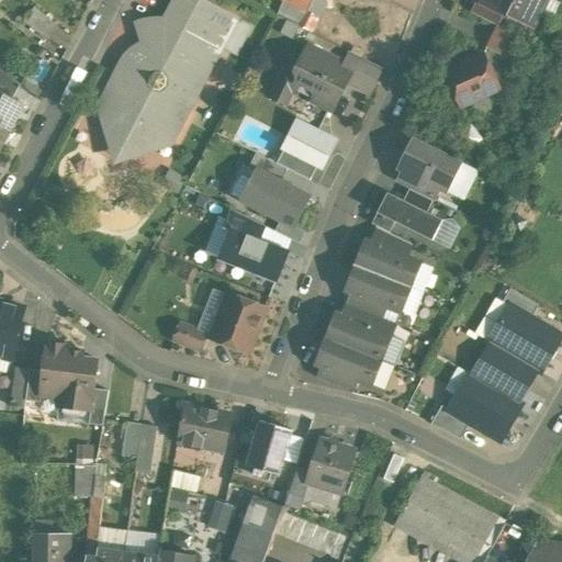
[(236,19),(200,0),(175,0),(165,21),(156,20),(146,21),(136,24),(144,48),(138,52),(135,54),(132,57),(130,59),(126,63),(120,77),(115,75),(99,105),(116,115),(108,133),(145,152),(154,134),(171,143),(188,112),(183,110),(195,87),(200,88),(221,48),(237,57),(253,27),(236,19)]
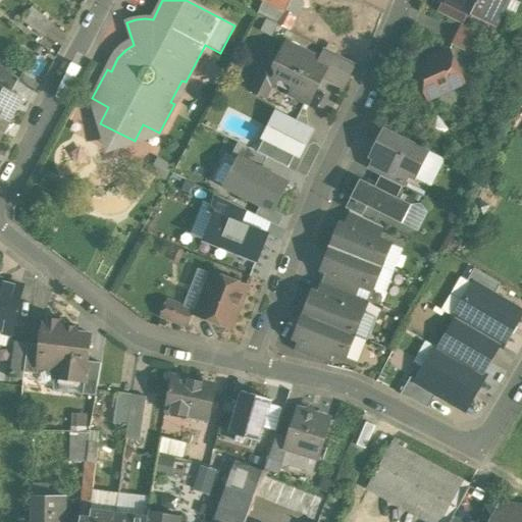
[(264,0),(260,14),(295,27),(304,0),(303,0),(264,0)]
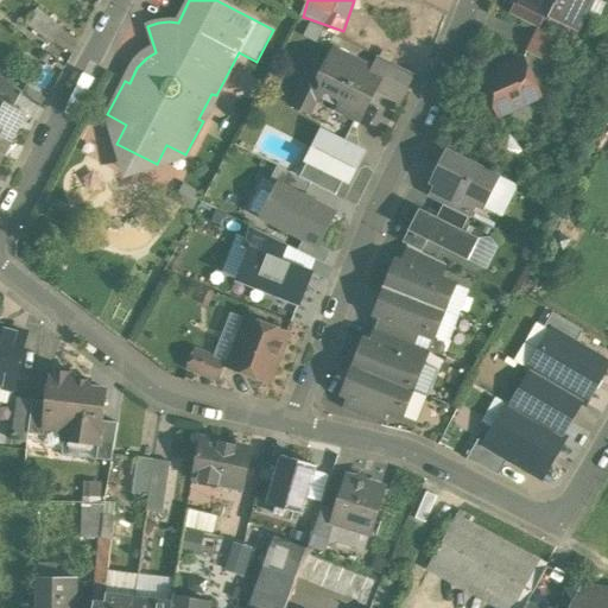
[(544,17),(521,5),(523,4),(517,0),(510,14),(538,29),(544,17)]
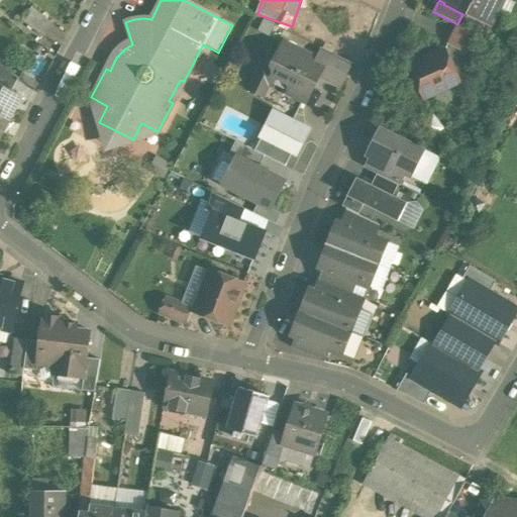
[(444,0),(444,3),(443,4),(462,14),(470,17),(471,15),(491,25),(503,0),(444,0)]
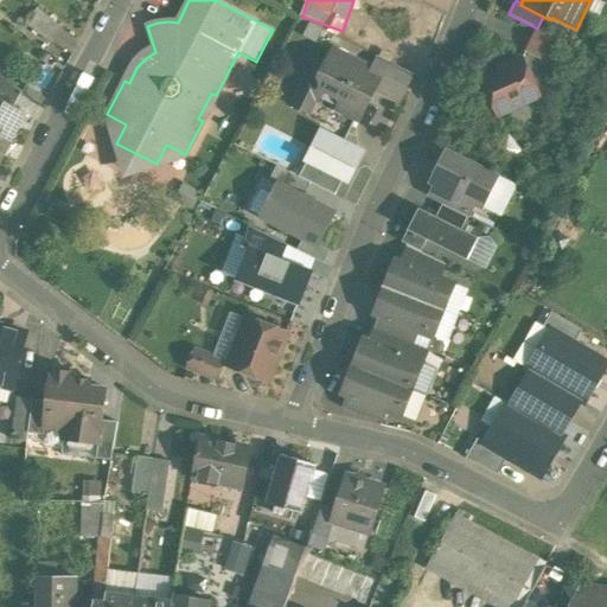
[(62,27),(37,8),(26,23),(50,42),(62,27)]
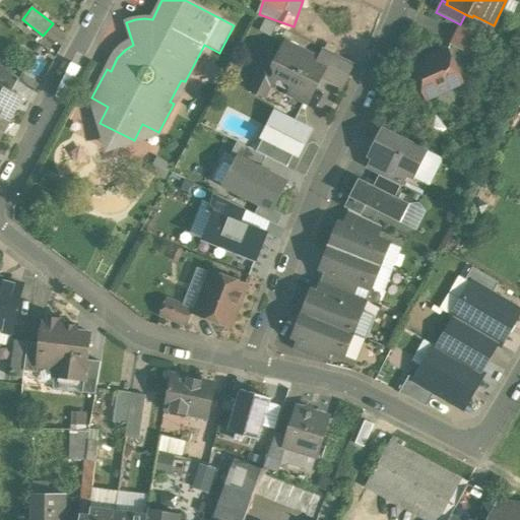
[(462,25),(451,46),(472,57),(482,37),(462,25)]
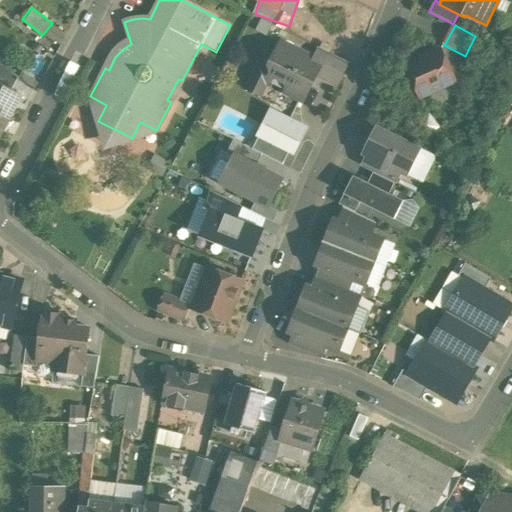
[(310,61),(281,47),(275,59),(271,61),(269,66),(271,72),(266,83),(301,100),(314,75),(319,65),(310,61)]
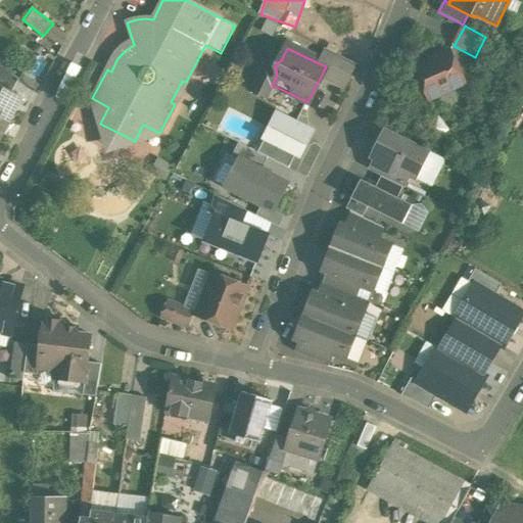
[(355,64),(324,48),(317,62),(326,66),(321,77),(344,89),(355,64)]
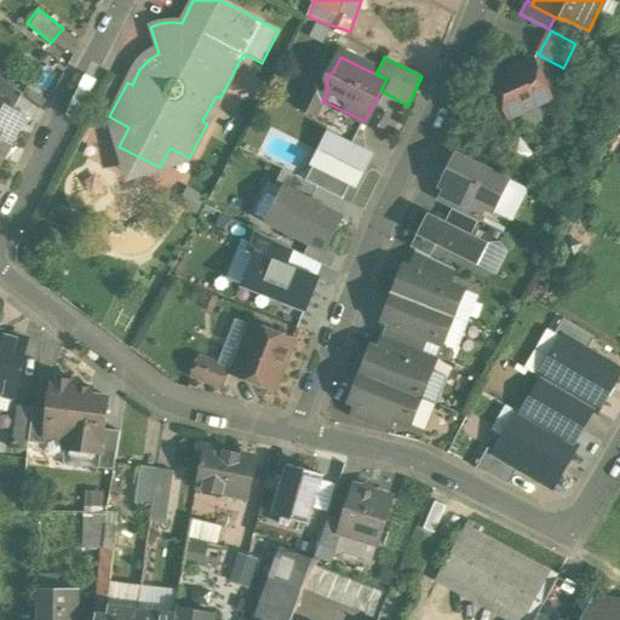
[(535,63),(493,80),(509,116),(551,98),(535,63)]
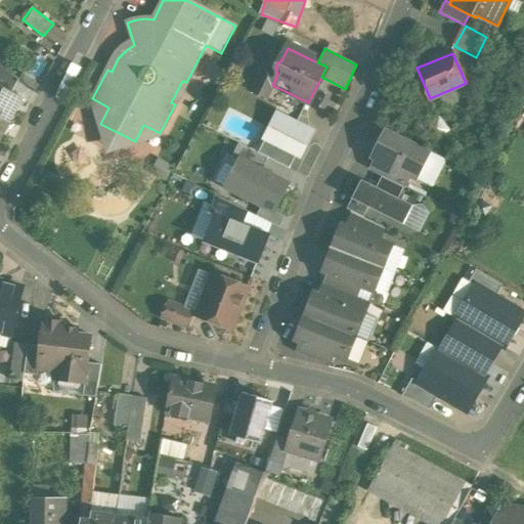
[(18,79),(0,64),(0,84),(12,91),(18,79)]
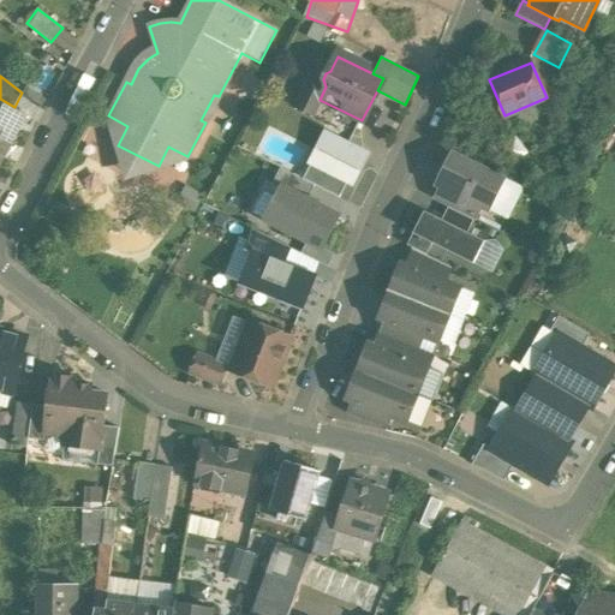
[(0,99),(0,137),(11,144),(27,114),(15,107),(0,99)]
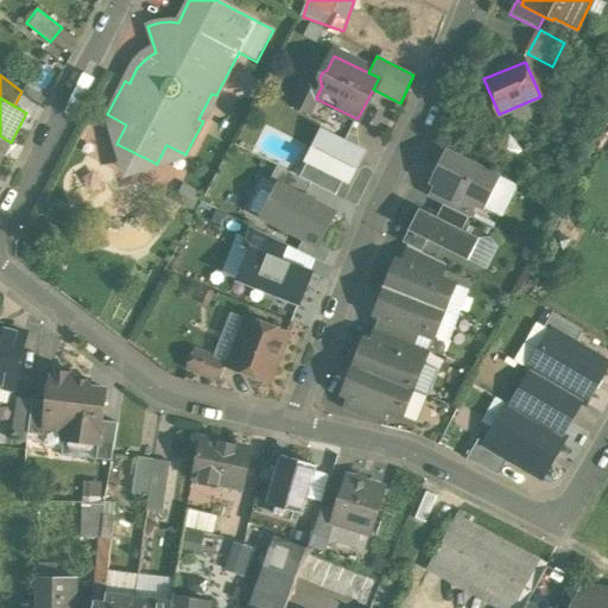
[(334,137),(323,132),(315,147),(314,147),(308,160),(343,179),(348,181),(355,168),(354,168),(362,151),(353,146),(334,137)]
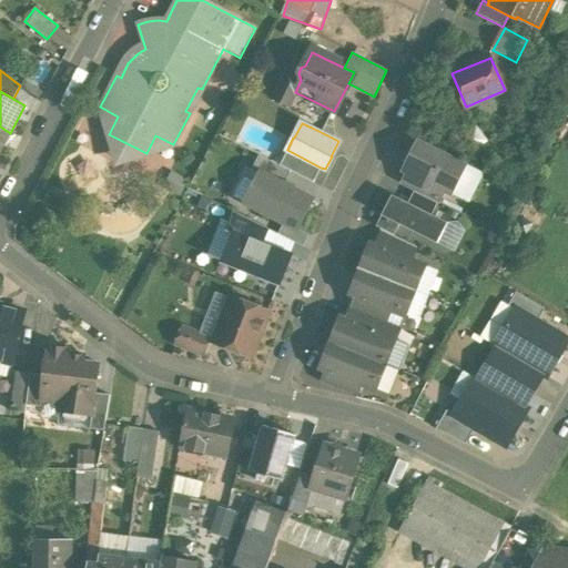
[(0,151),(10,133),(0,127),(0,151)]
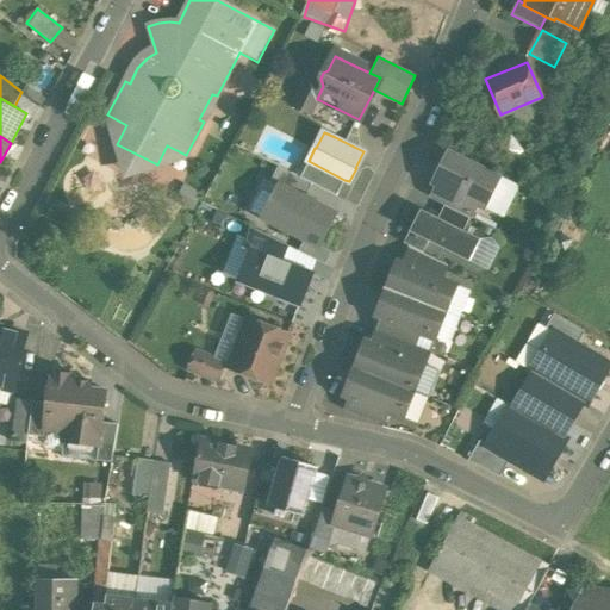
[(500,175),(450,150),(433,184),(437,186),(475,205),(484,209),(500,175)]
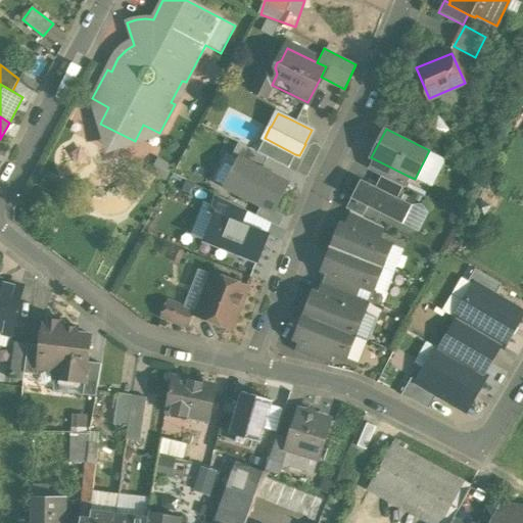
[(295,154),(265,138),(257,152),(267,157),(288,168),(295,154)]
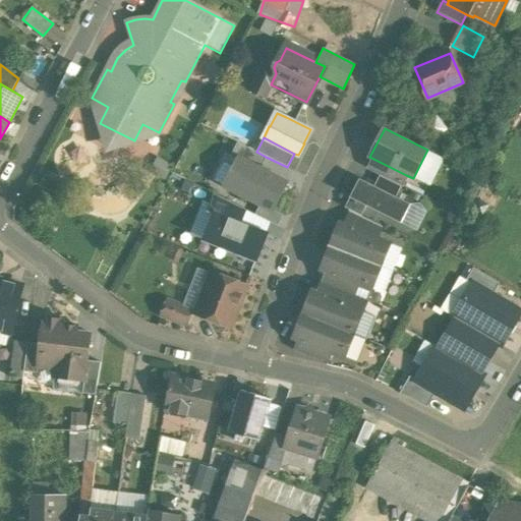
[(256,152),(237,142),(230,156),(238,160),(238,159),(255,167),(261,168),(266,157),(256,152)]
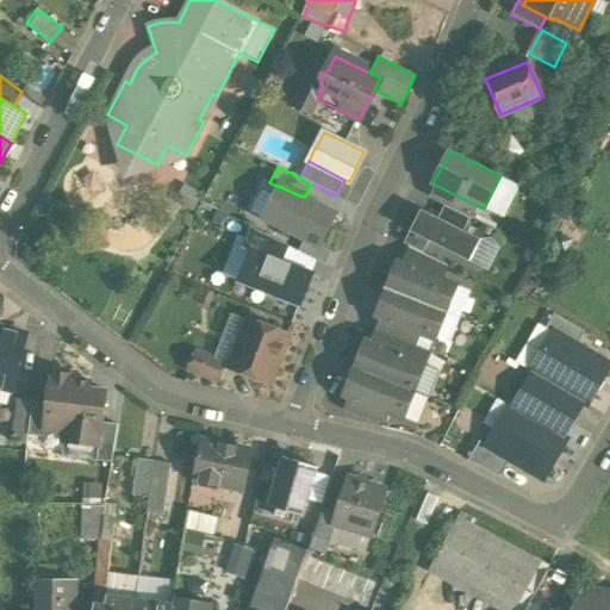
[(305,197),(299,195),(279,186),(279,187),(263,218),(305,238),(318,246),(335,213),(311,201),(311,199),(305,197)]
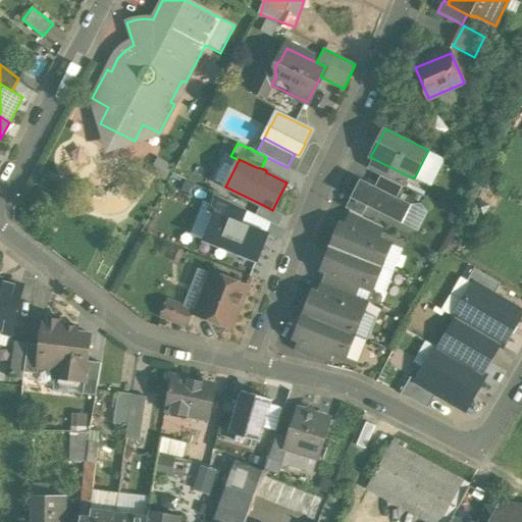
[(407,175),(374,159),(369,170),(380,175),(402,187),(407,175)]
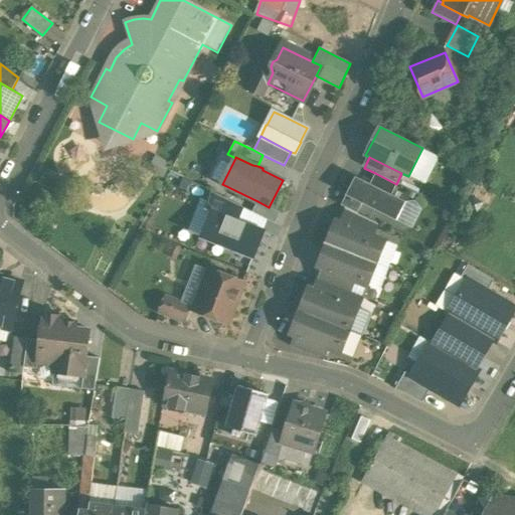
[(170,165),(156,158),(148,171),(163,179),(170,165)]
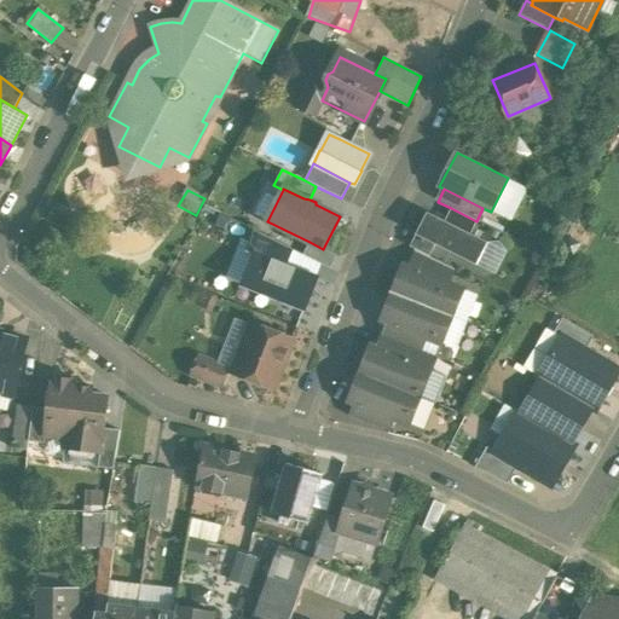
[(476,221),(451,208),(444,221),(470,233),(476,221)]
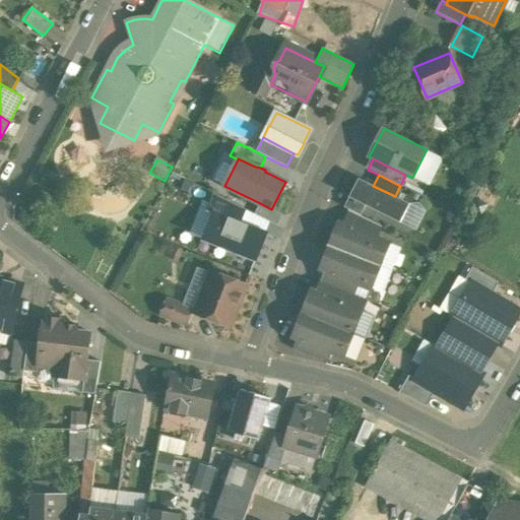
[(373,186),(359,179),(349,197),(366,205),(400,222),(409,204),(395,196),(373,186)]
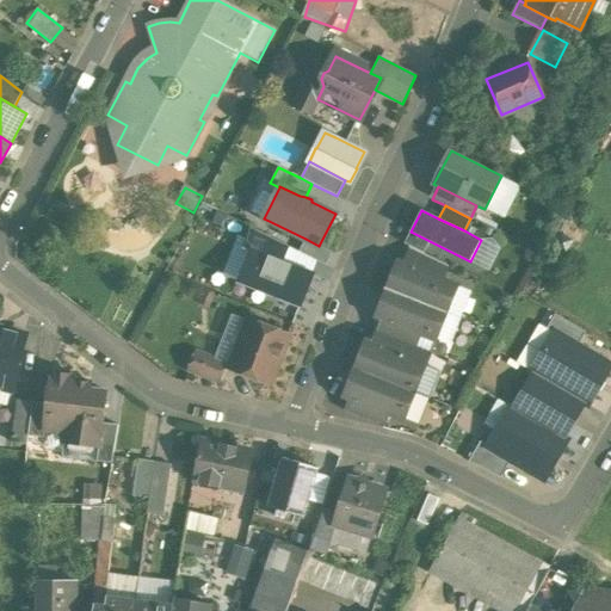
[(283,265),(290,247),(253,229),(244,250),(253,253),(283,265)]
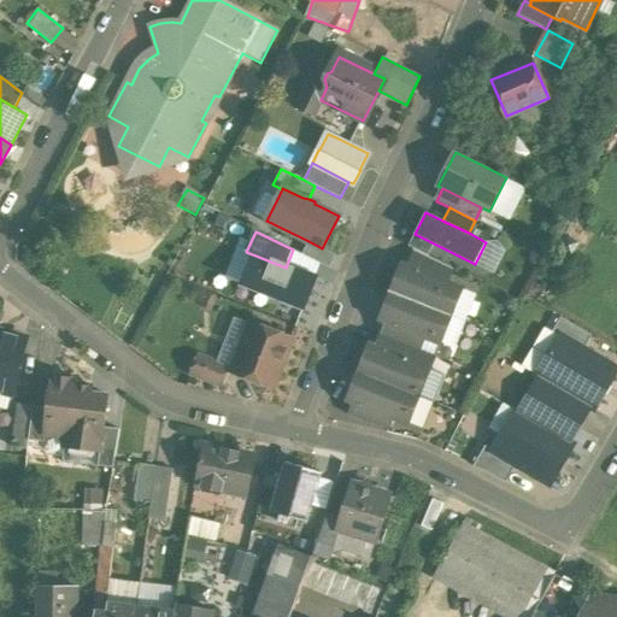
[(434,244),(415,234),(409,246),(413,248),(428,256),(434,244)]
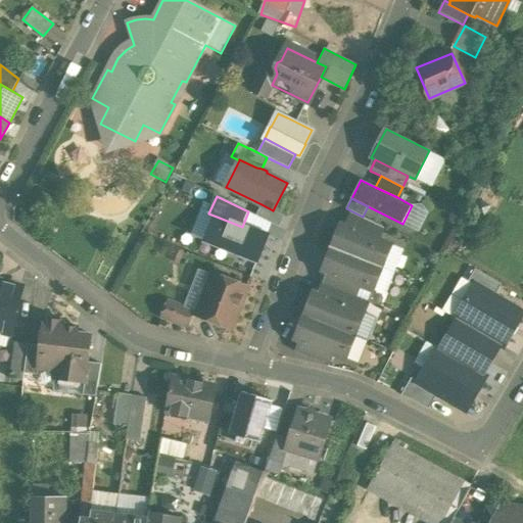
[(273,210),(262,204),(256,215),(279,226),(284,216),(273,210)]
